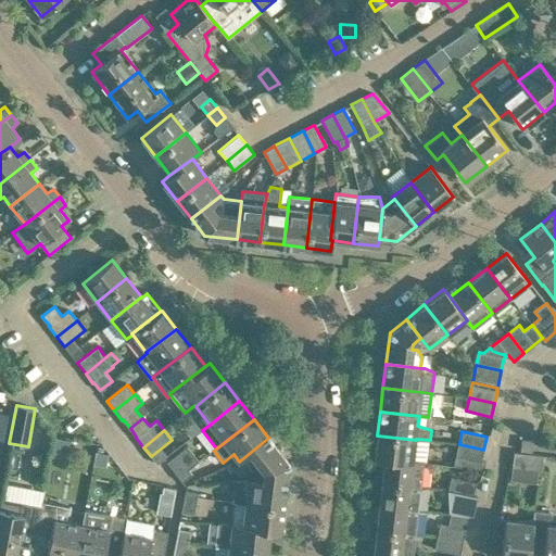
[(54,436),(51,457),(66,460),(71,439),(54,436)]
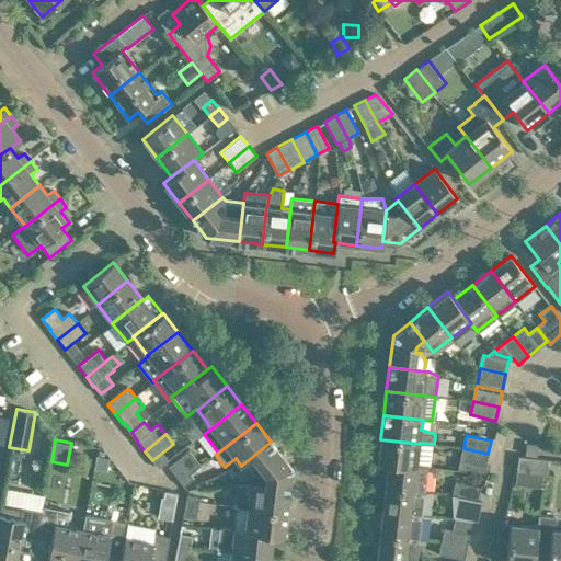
[(416,465),(420,444),(380,439),(377,462),(388,464),(416,465)]
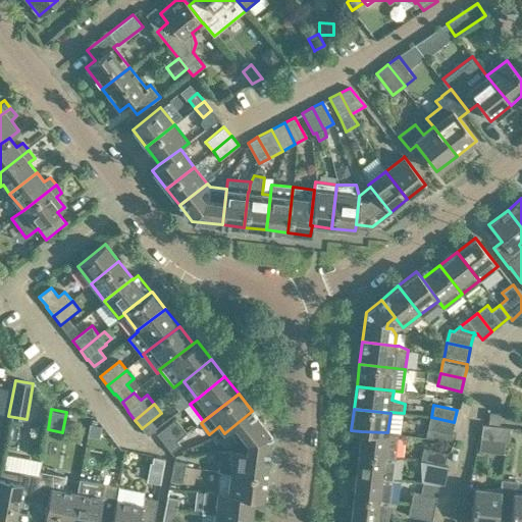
[(270,434),(252,411),(224,433),(232,446),(232,450),(268,455),(270,434)]
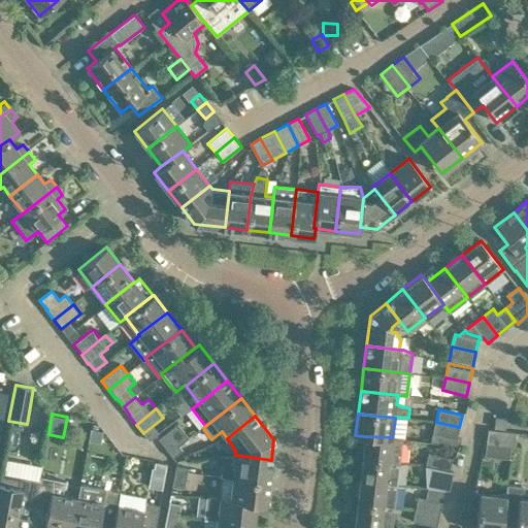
[(505,429),(506,419),(495,418),(494,428),(505,429)]
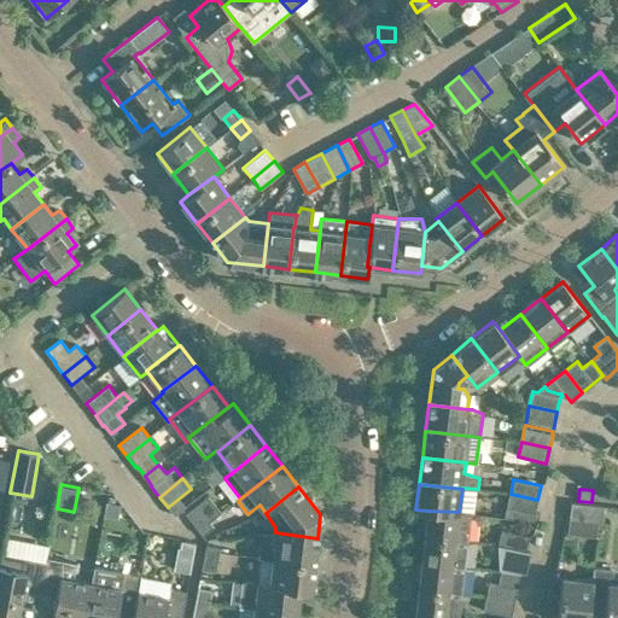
[(534,514),(537,500),(511,494),(505,516),(537,523),(538,516),(534,514)]
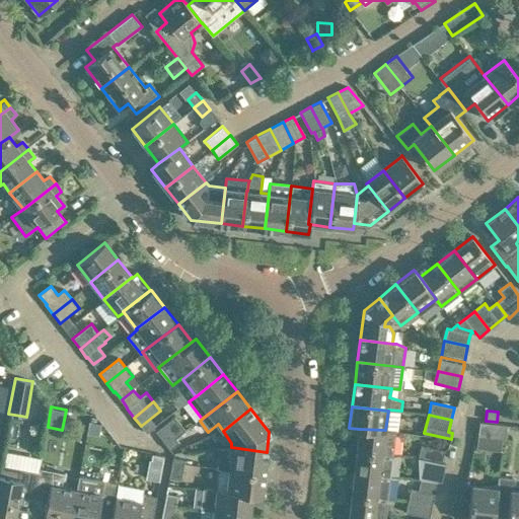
[(156,432),(164,442),(173,435),(176,440),(187,431),(175,417),(156,432)]
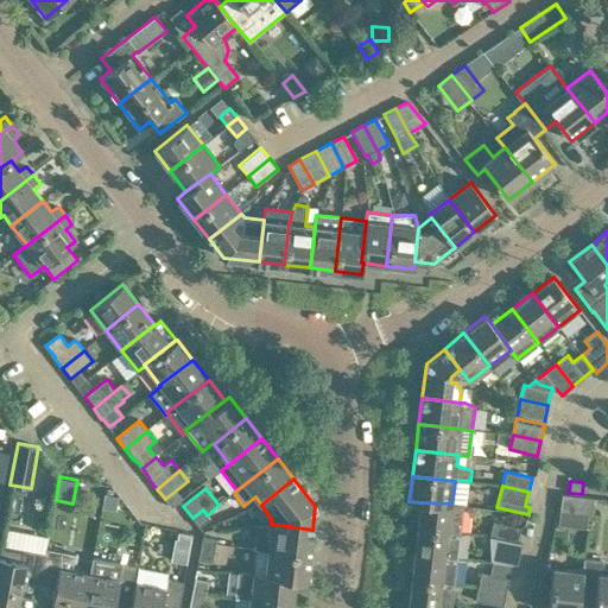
[(591,515),(594,498),(562,494),(559,511),(591,515)]
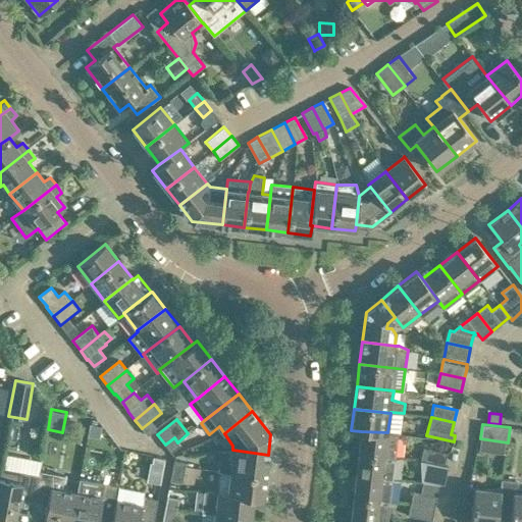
[(398,434),(387,432),(361,431),(358,453),(395,457),(398,434)]
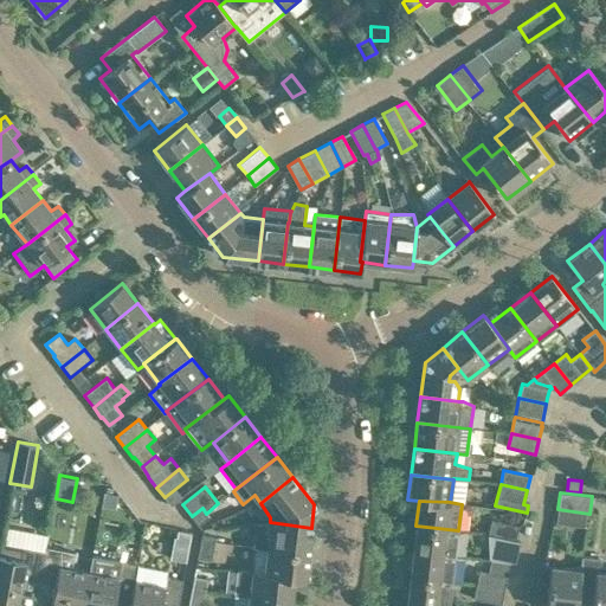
[(210,517),(206,514),(202,508),(192,516),(200,526),(210,517)]
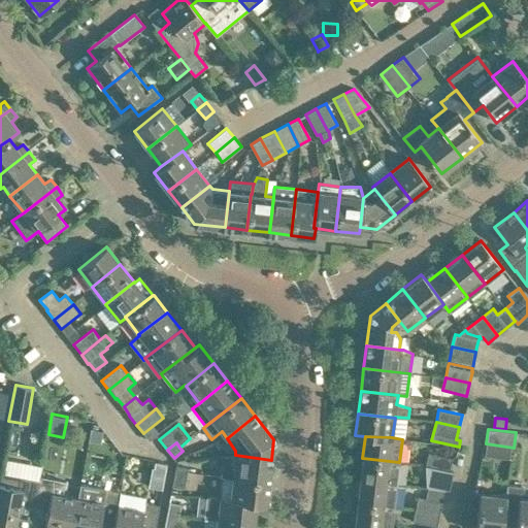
[(449,470),(452,459),(428,453),(426,465),(449,470)]
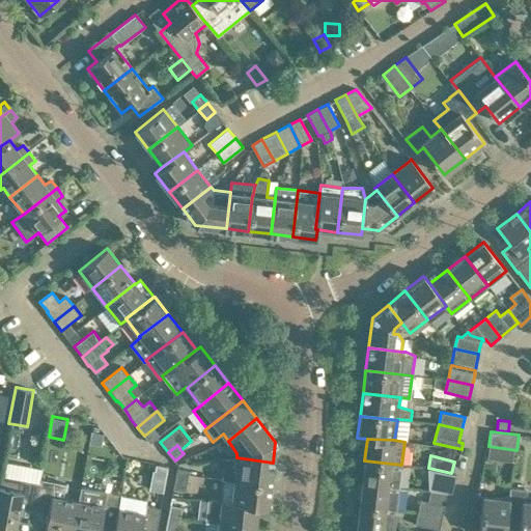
[(270,484),(273,463),(236,457),(225,458),(224,466),(223,466),(222,477),(225,478),(270,484)]
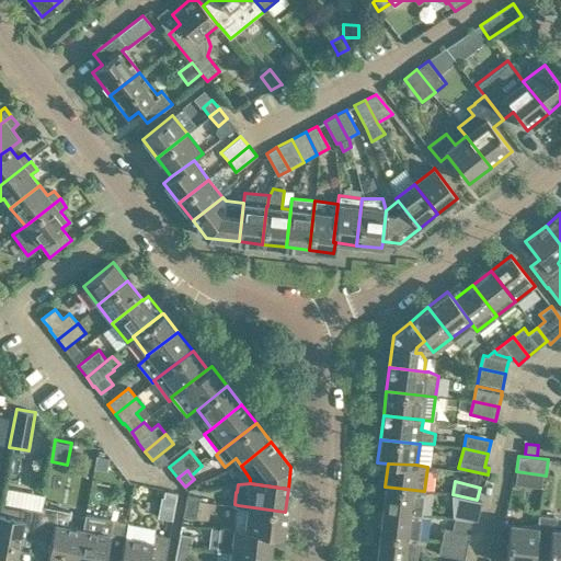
[(421,515),(424,491),(385,487),(382,511),(421,515)]
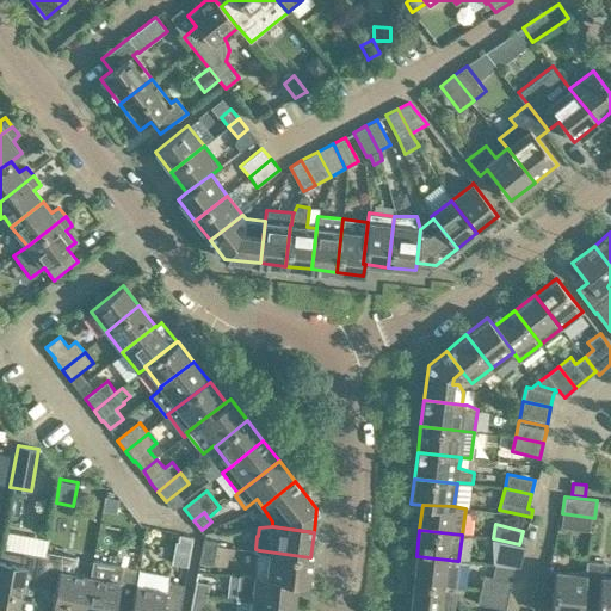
[(517,557),(519,544),(493,538),(489,553),(498,555),(497,565),(497,566),(514,568),(518,568),(520,559),(517,557)]
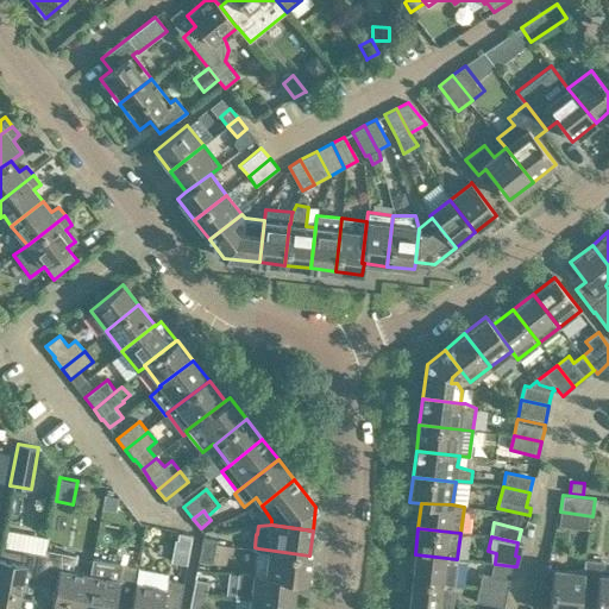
[(217,540),(203,538),(202,538),(201,548),(214,551),(217,540)]
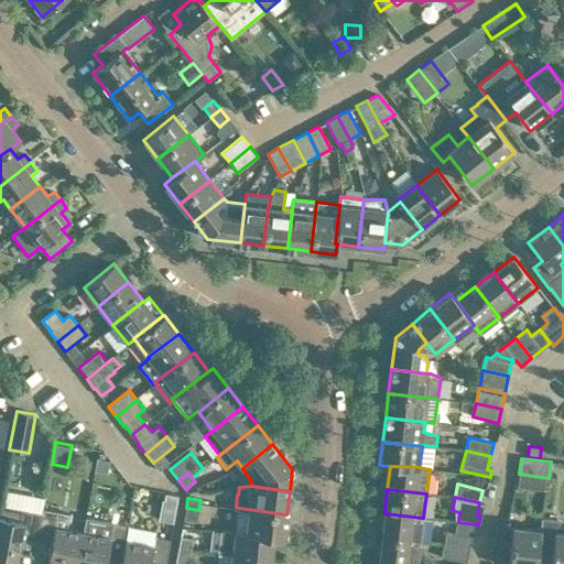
[(42,513),(41,513),(0,505),(0,556),(18,561),(21,539),(36,542),(42,513)]
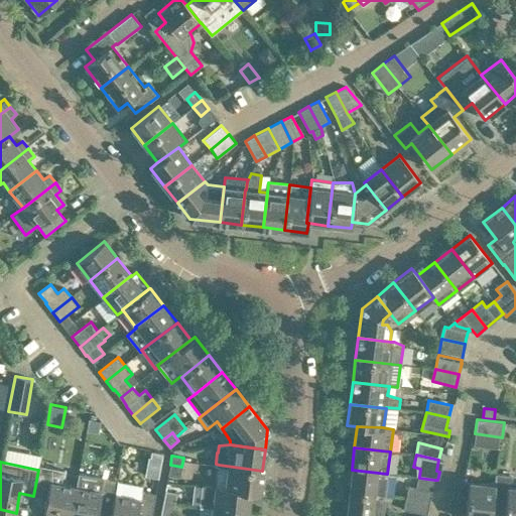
[(179,478),(181,467),(170,465),(168,475),(179,478)]
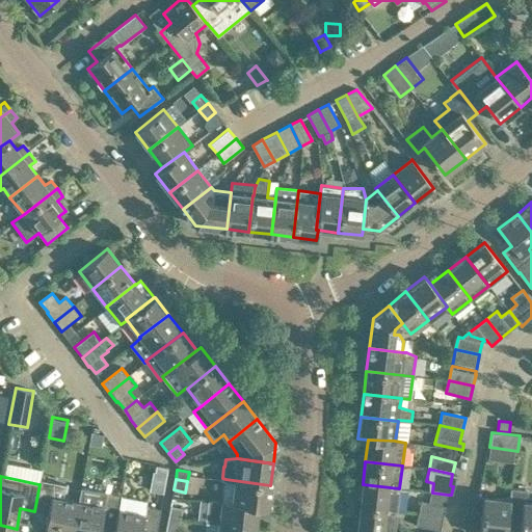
[(64,485),(40,480),(38,484),(40,484),(34,511),(48,513),(45,531),(72,531),(78,502),(62,499),(64,485)]
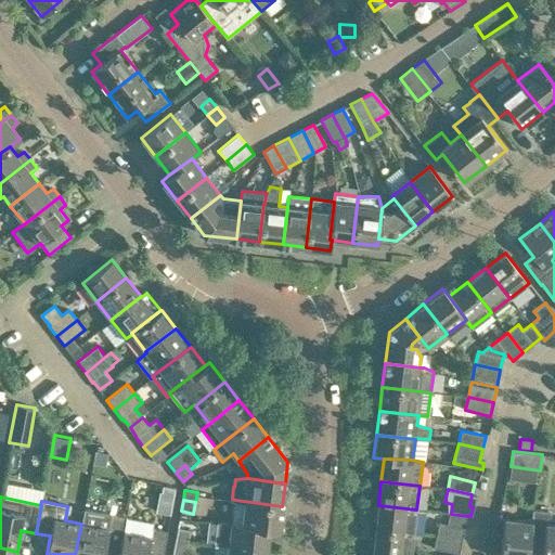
[(245,501),(242,525),(269,529),(280,530),(282,506),(245,501)]
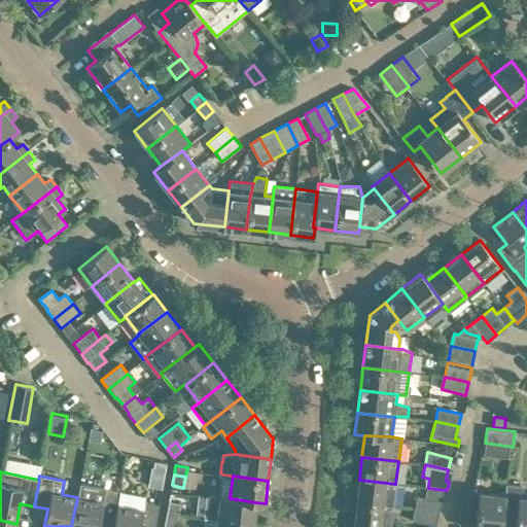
[(392,506),(395,484),(359,480),(356,502),(392,506)]
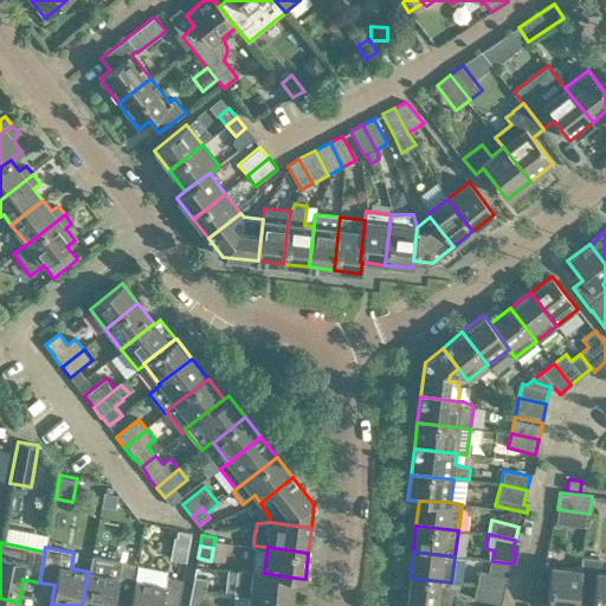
[(131,599),(137,565),(92,556),(89,572),(82,605),(113,605),(114,605),(116,605),(118,605),(123,604),(124,598),(131,599)]
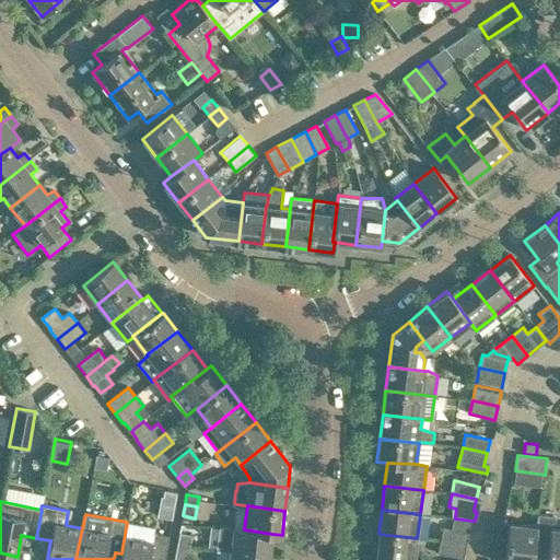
[(559,559),(559,529),(559,521),(559,516),(536,514),(535,526),(536,526),(534,544),(548,545),(546,559),(559,559)]
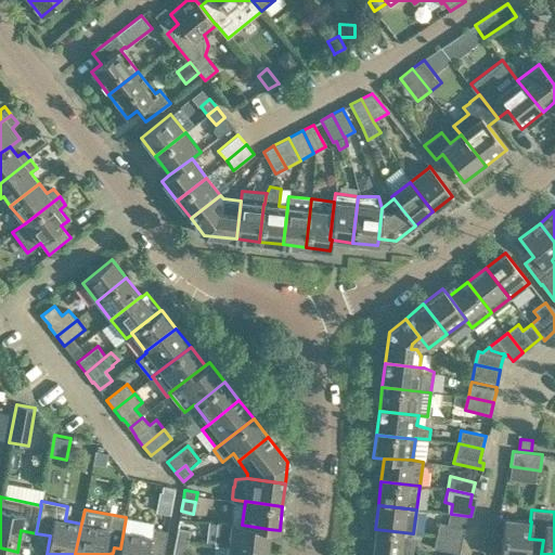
[(462,542),(467,516),(451,514),(451,513),(450,512),(448,524),(439,521),(436,536),(462,542)]
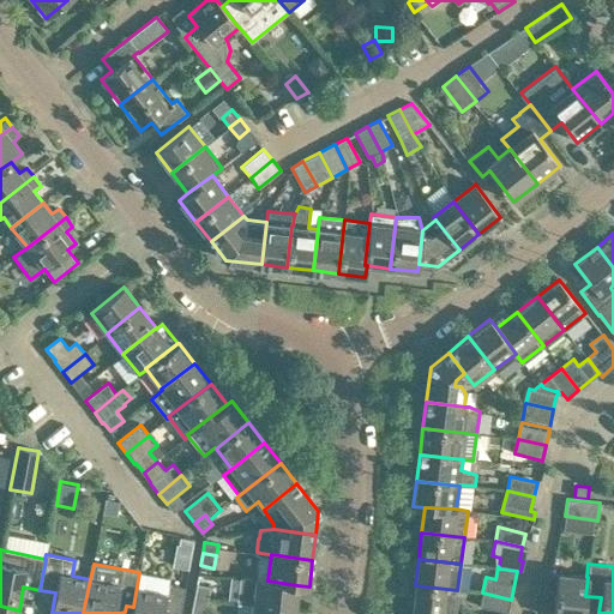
[(180,613),(185,587),(168,584),(169,578),(139,572),(133,607),(131,613),(180,613)]
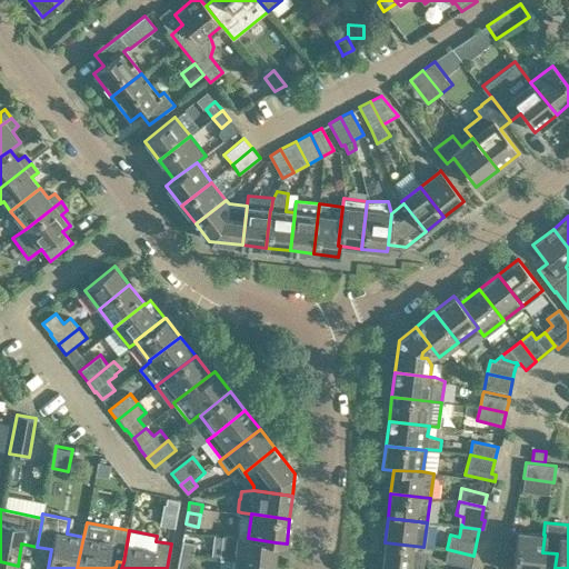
[(545,535),(543,535),(517,531),(512,568),(540,568),(542,552),(545,535)]
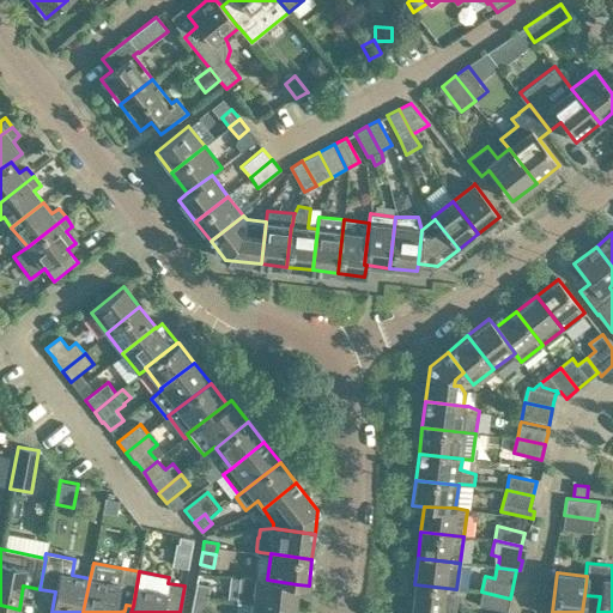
[(297,584),(256,578),(241,576),(237,604),(295,611),(297,584)]
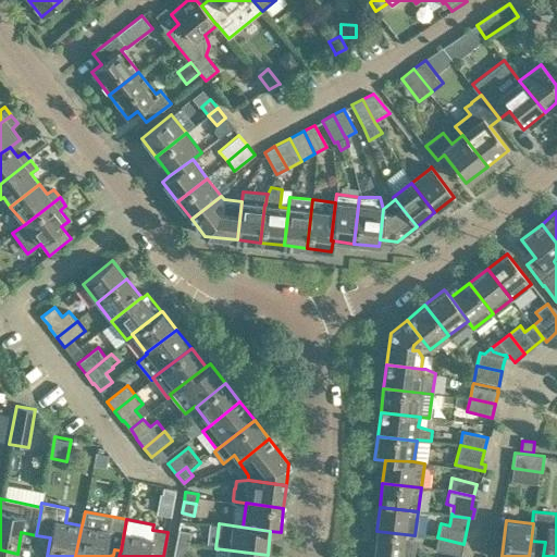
[(190,532),(178,530),(176,541),(188,543),(190,532)]
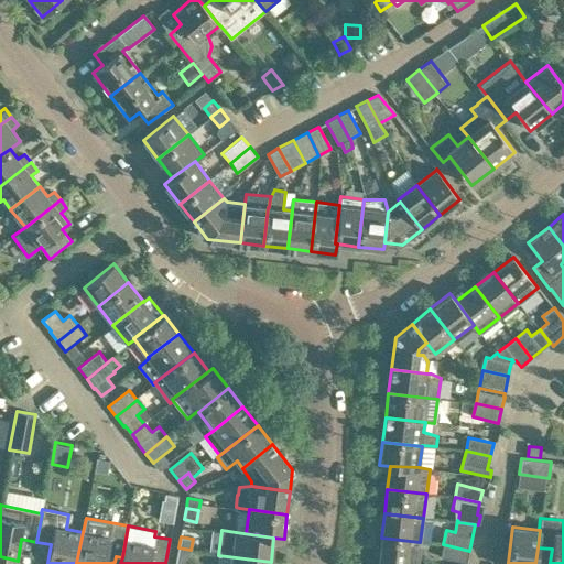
[(404,563),(416,563),(420,542),(381,538),(379,561),(404,563)]
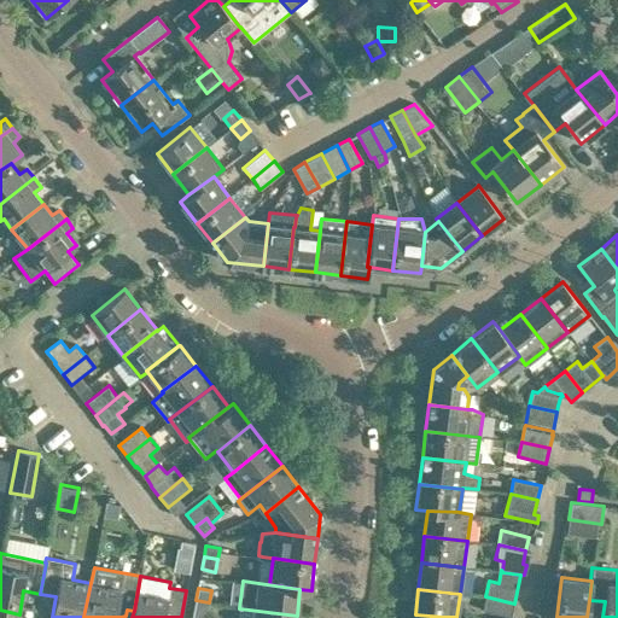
[(511,617),(514,604),(485,596),(483,611),(511,617)]
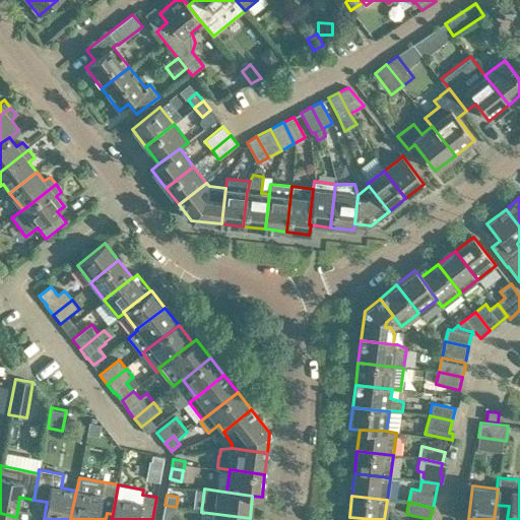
[(173,519),(176,507),(165,505),(160,519),(173,519)]
